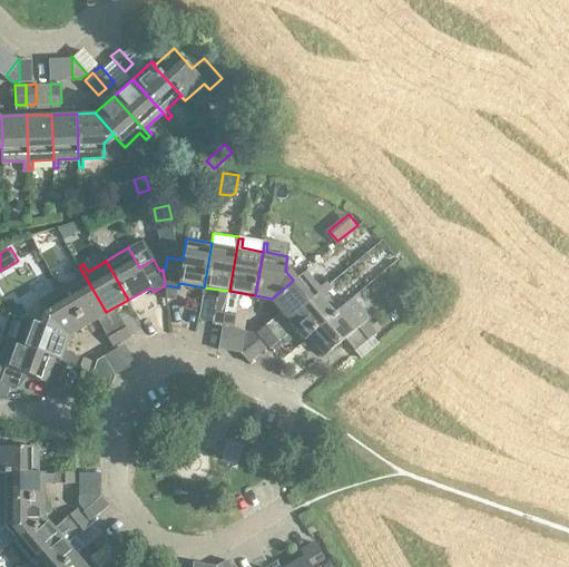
[(106,312),(79,266),(76,269),(80,276),(62,286),(85,325),(106,312)]
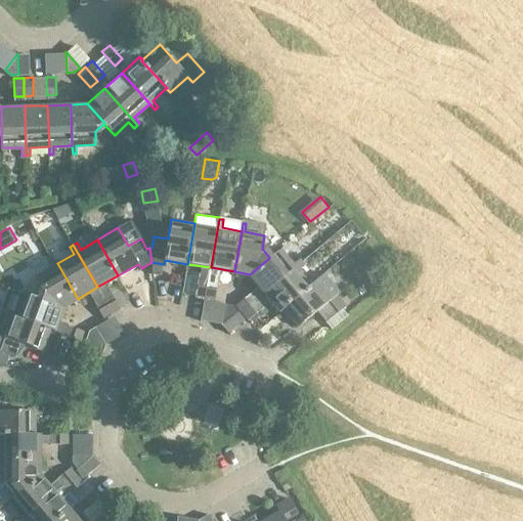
[(281,247),(269,257),(269,258),(250,274),(264,292),(302,260),(300,257),(294,262),(281,247)]
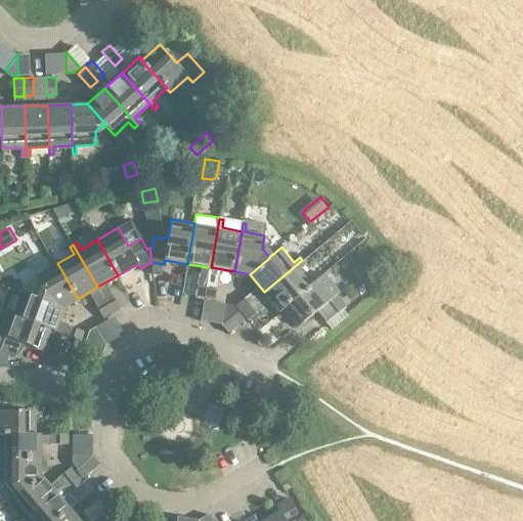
[(43,287),(39,297),(39,298),(63,307),(78,299),(57,263),(52,256),(49,258),(53,265),(36,275),(43,287)]
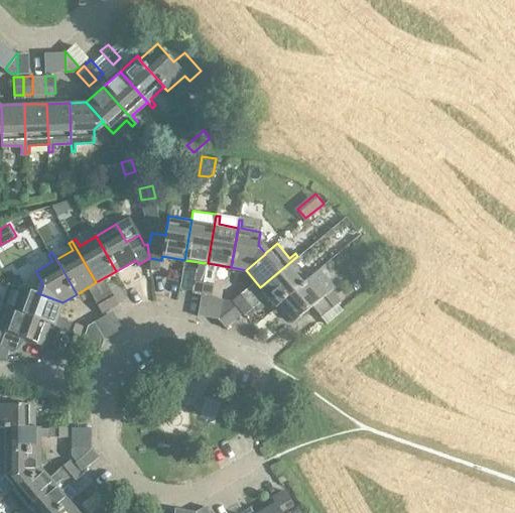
[(300,259),(297,256),(260,287),(275,305),(279,303),(279,302),(306,279),(306,278),(294,264),(300,259)]
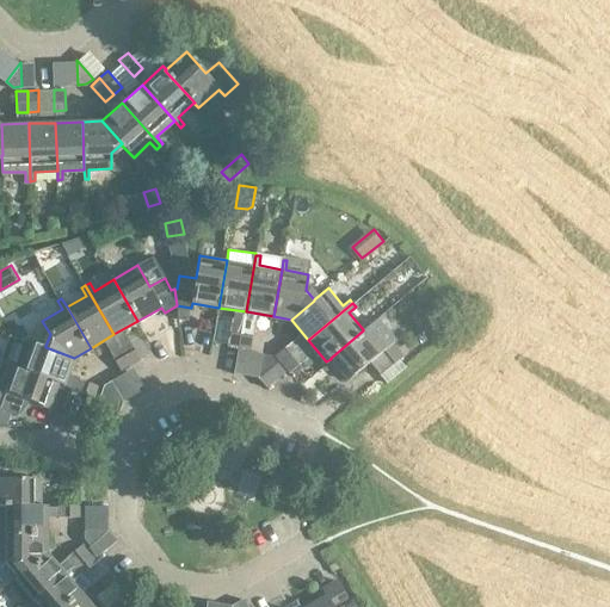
[(233,322),(229,342),(240,345),(244,323),(233,322)]
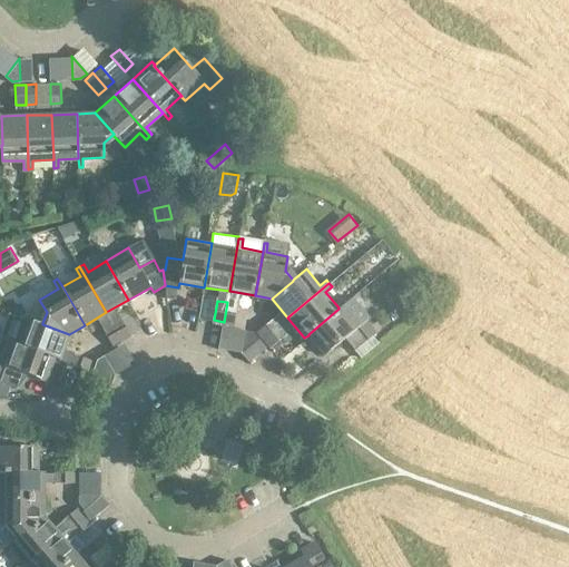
[(237,304),(227,302),(224,322),(234,323),(237,304)]
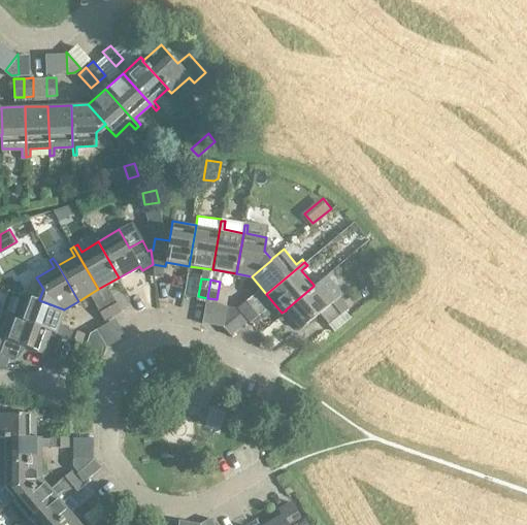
[(317,282),(314,285),(314,286),(286,309),(286,310),(301,328),(320,312),(329,323),(349,306),(338,295),(332,300),(317,282)]
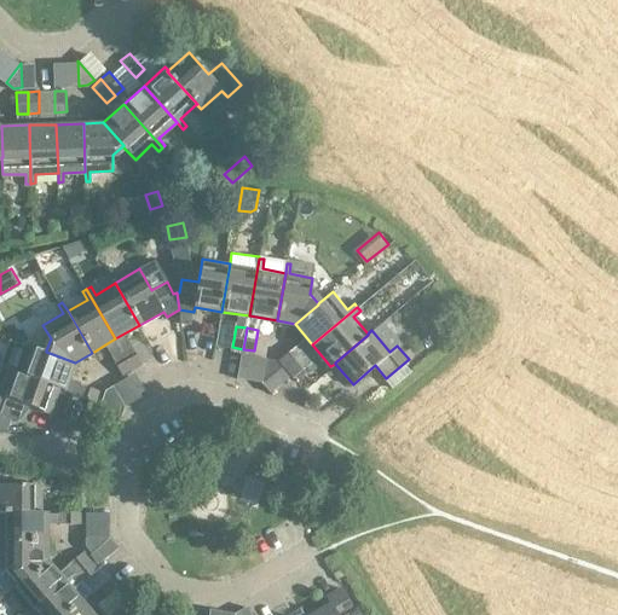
[(131,343),(121,349),(132,369),(142,363),(131,343)]
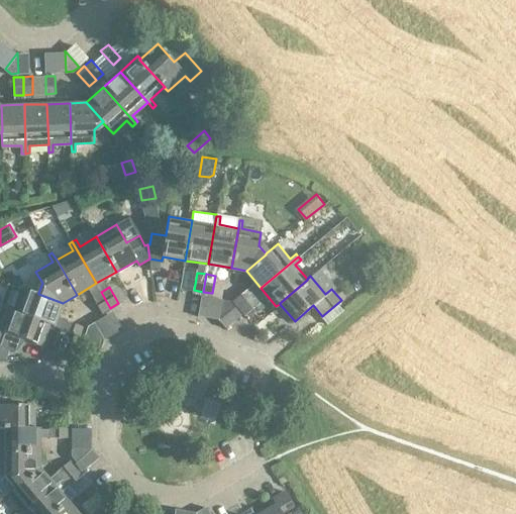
[(252,295),(247,288),(233,299),(239,306),(252,295)]
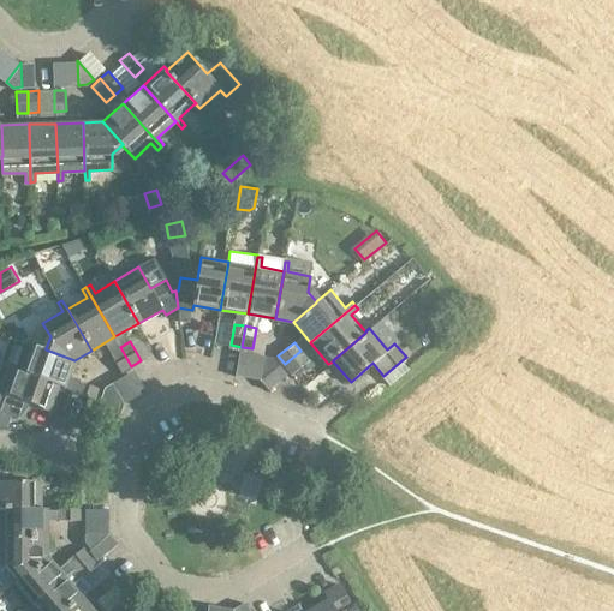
[(10,366),(15,367),(59,383),(59,384),(65,387),(75,360),(46,349),(46,348),(29,343),(21,364),(12,361),(10,366)]
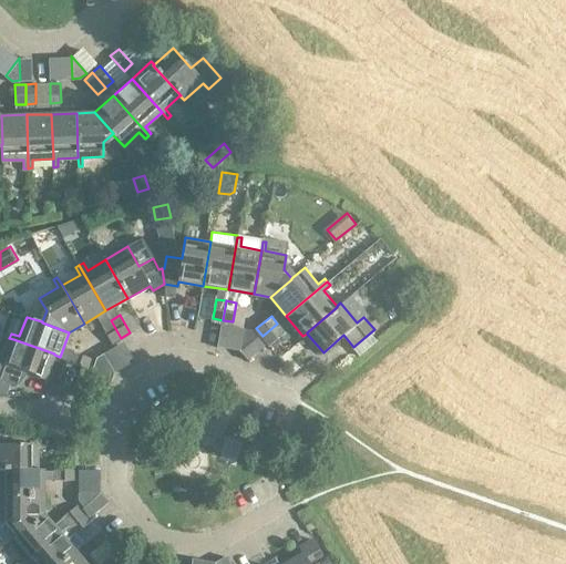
[(121,338),(111,320),(102,326),(112,342),(121,338)]
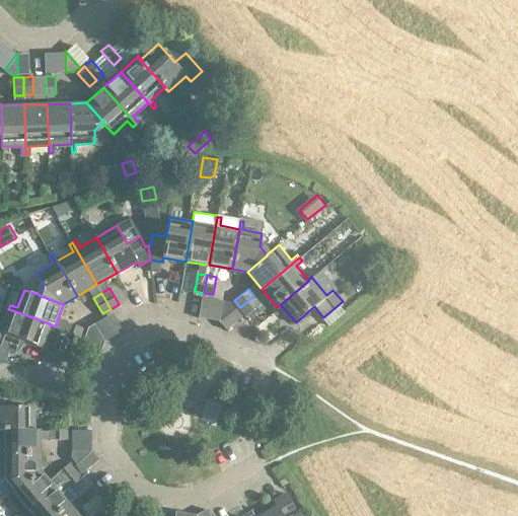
[(261,303),(253,296),(240,307),(246,315),(261,303)]
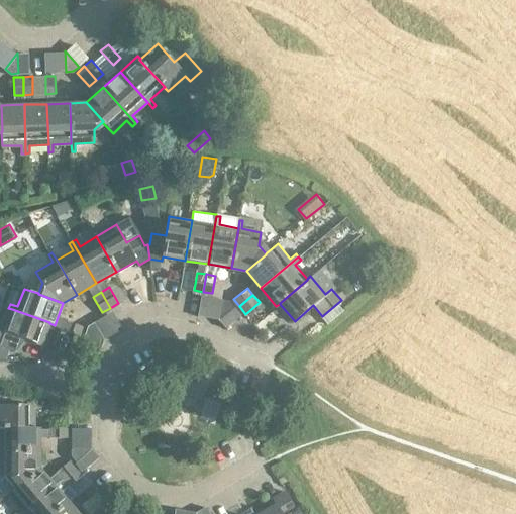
[(229,300),(222,299),(219,318),(234,306),(229,300)]
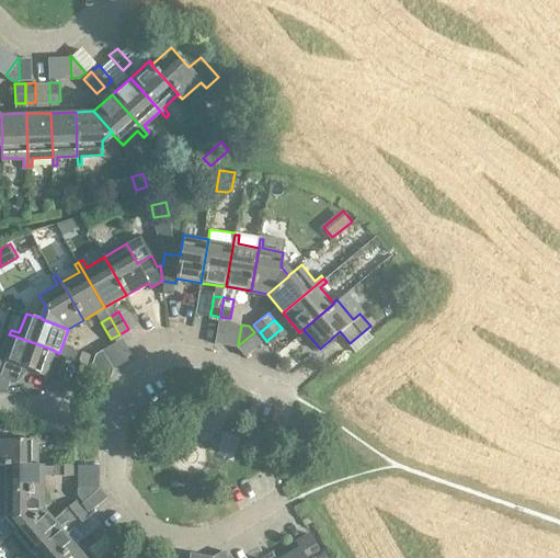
[(54,350),(13,336),(4,357),(0,356),(0,374),(15,380),(21,366),(45,375),(54,351),(54,350)]
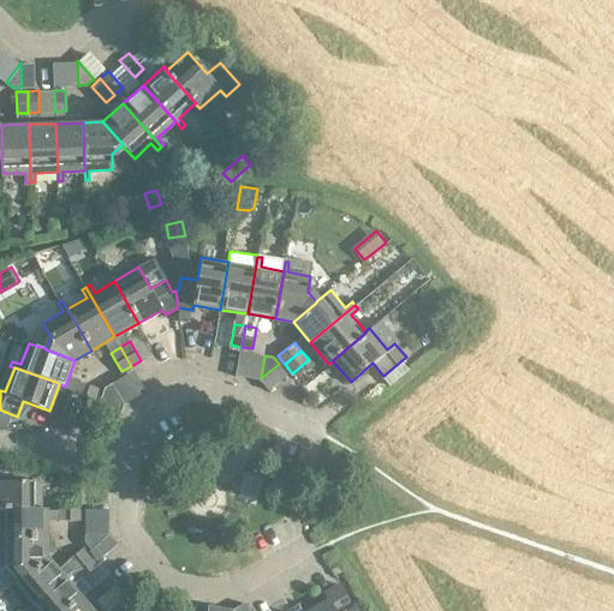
[(100,388),(79,379),(76,390),(96,397),(100,388)]
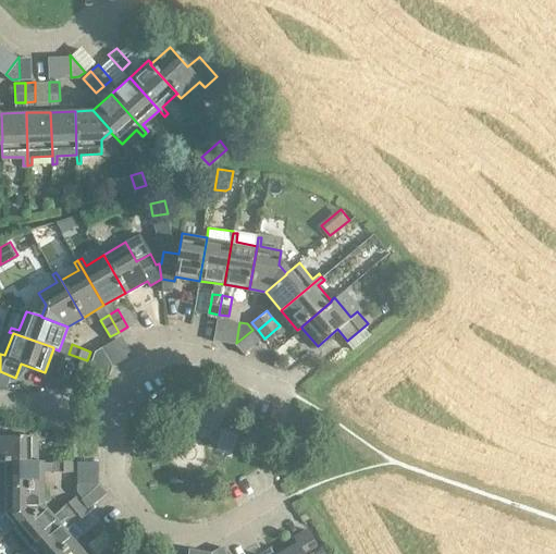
[(112,365),(101,346),(95,349),(91,357),(112,365)]
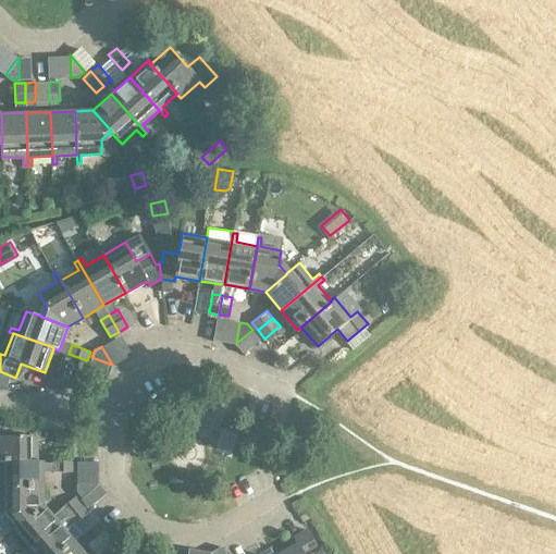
[(0,462),(38,462),(38,460),(37,435),(11,436),(11,420),(0,420),(0,462)]
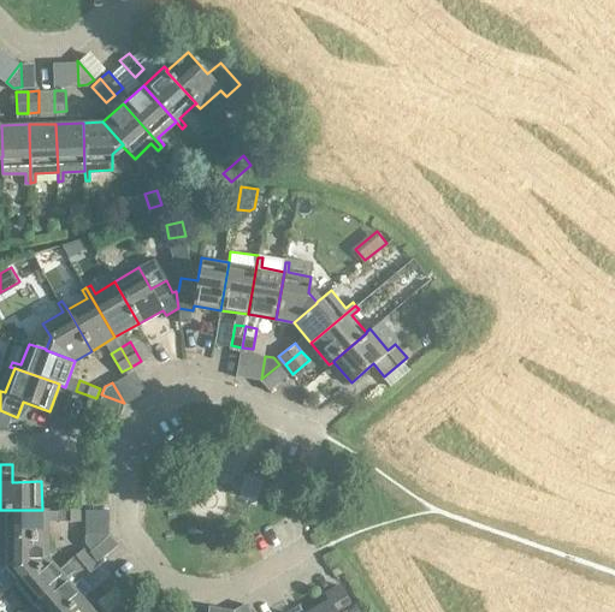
[(47,509),(42,509),(42,510),(0,510),(0,536),(47,536),(47,509)]
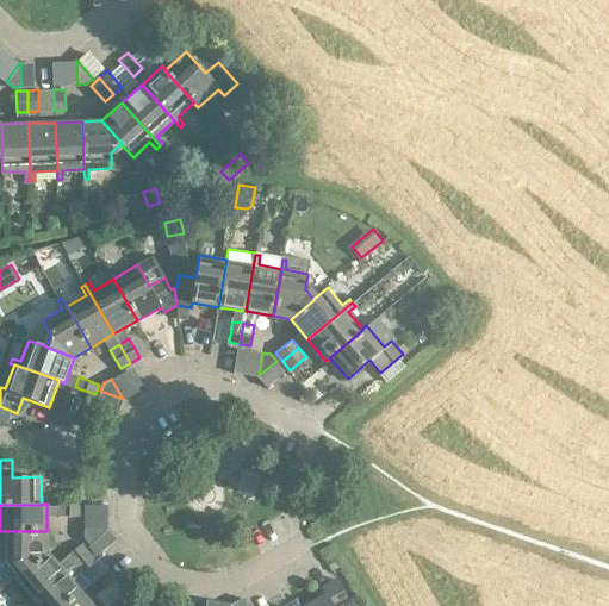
[(80,516),(80,504),(58,504),(58,516),(80,516)]
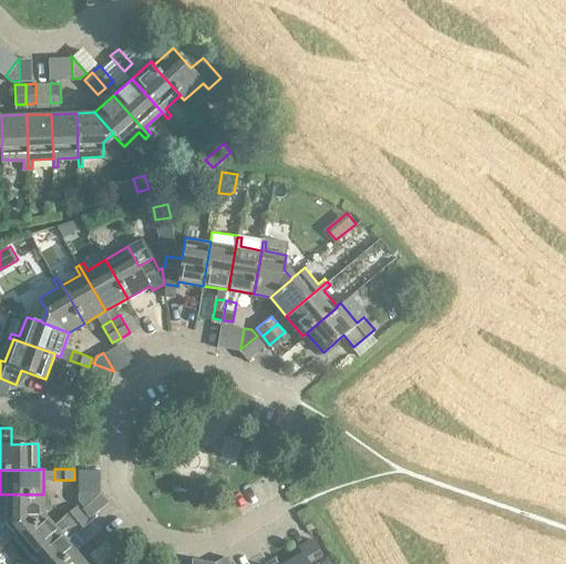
[(83,505),(101,491),(79,492),(79,500),(83,505)]
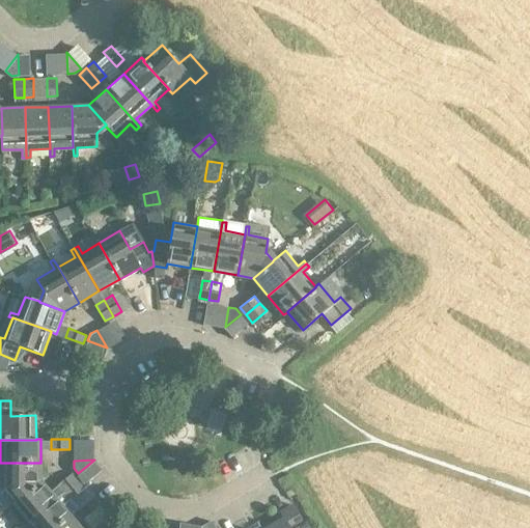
[(40,479),(40,463),(0,463),(0,496),(8,506),(20,496),(21,497),(40,479)]
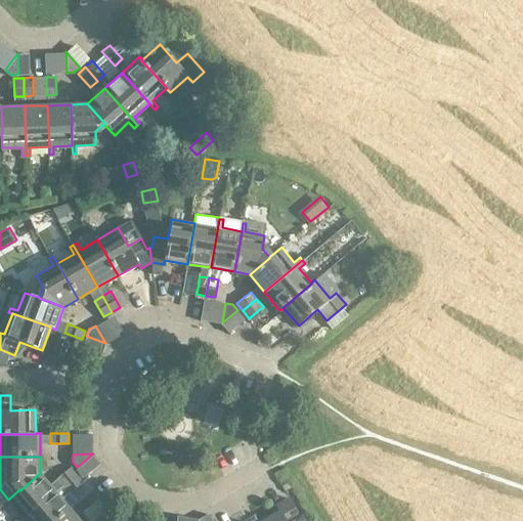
[(71,466),(57,477),(63,484),(77,473),(71,466)]
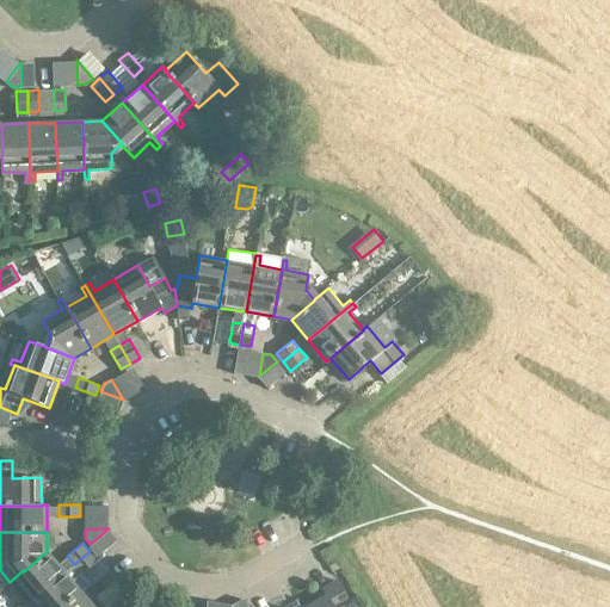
[(22,606),(65,573),(47,551),(24,571),(23,570),(10,582),(24,600),(17,606),(18,606),(22,606)]
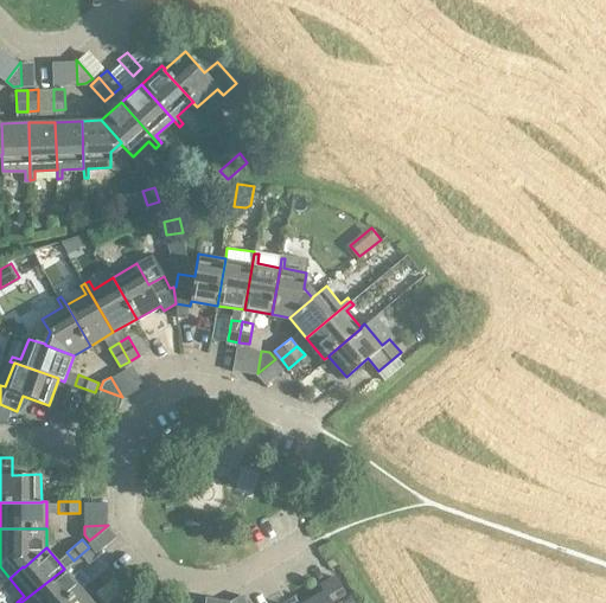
[(96,556),(89,547),(74,560),(81,569),(96,556)]
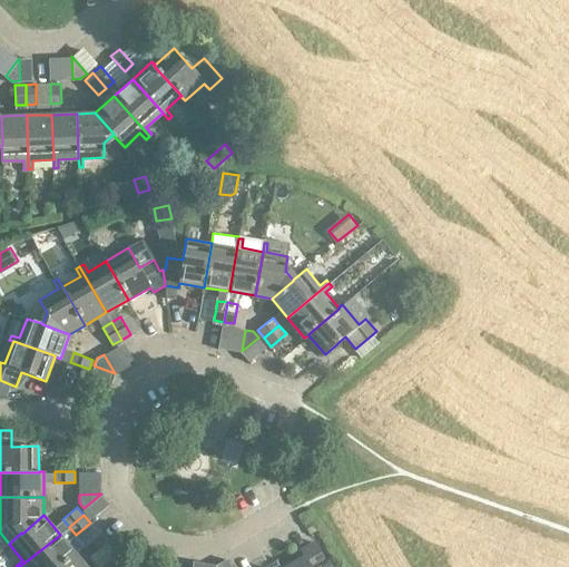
[(106,541),(100,534),(85,546),(91,554),(106,541)]
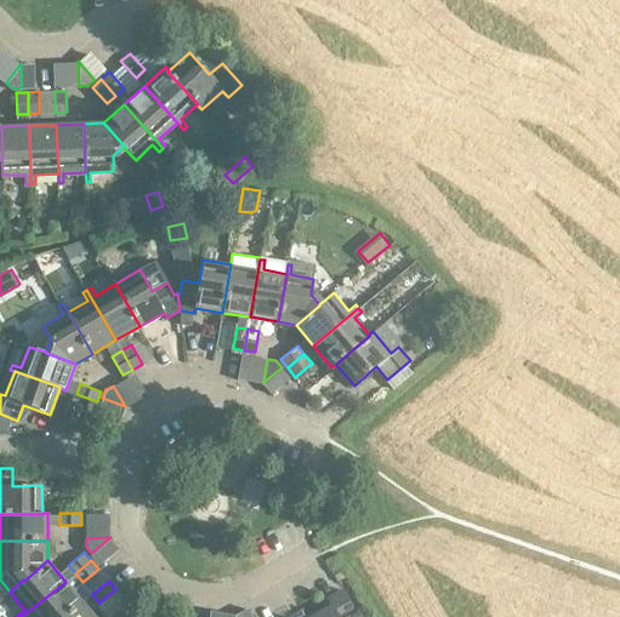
[(66,616),(84,603),(66,582),(22,616),(30,616),(66,616)]
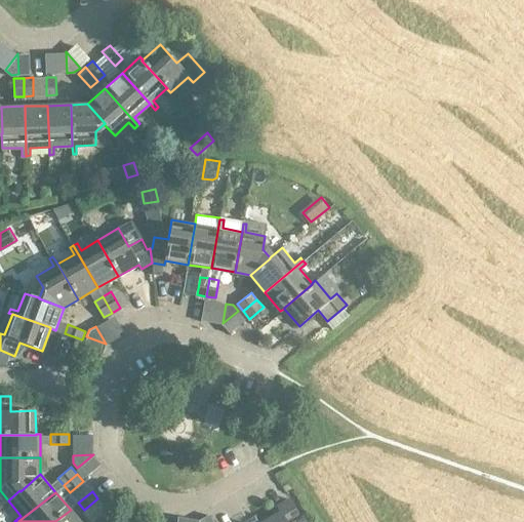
[(304,521),(290,497),(278,505),(281,510),(259,521),(304,521)]
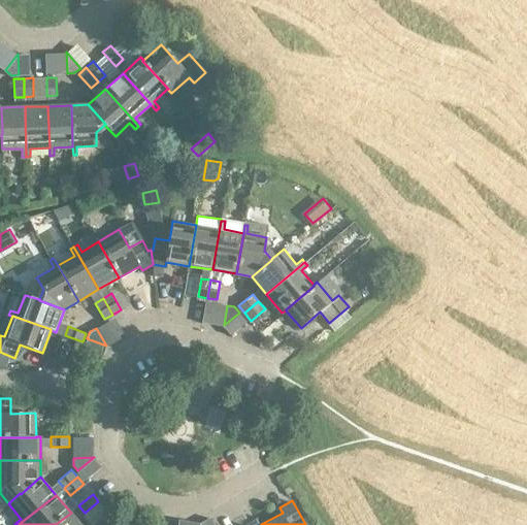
[(80,524),(71,513),(56,524),(80,524)]
